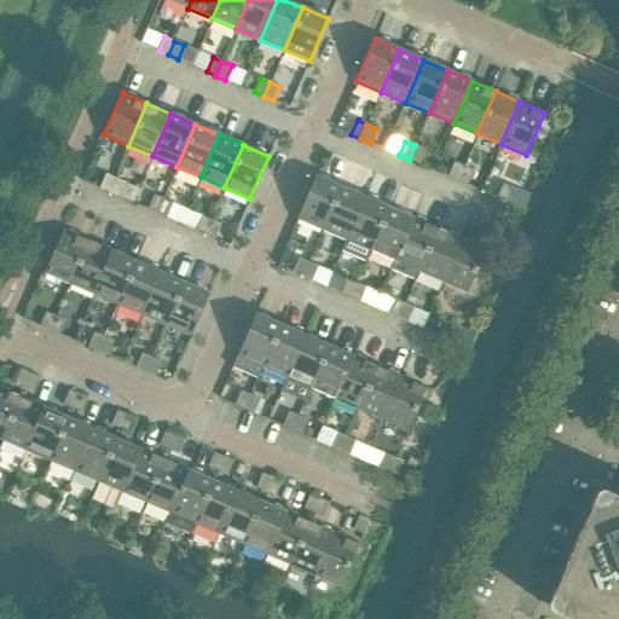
[(418,163),(424,150),(415,145),(409,160),(418,163)]
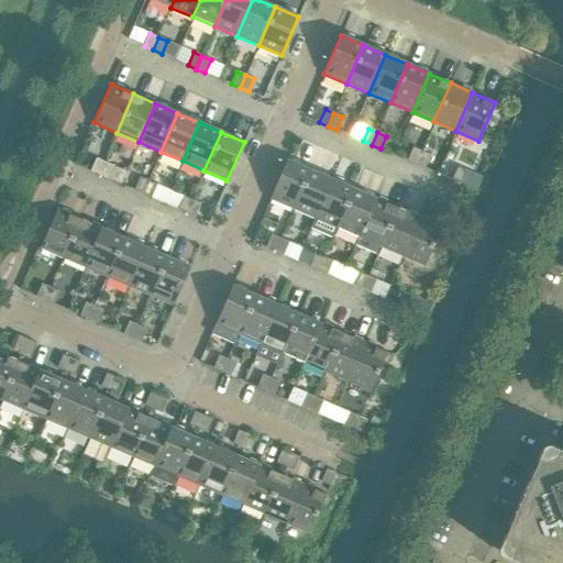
[(415,164),(421,151),(412,147),(407,161),(415,164)]
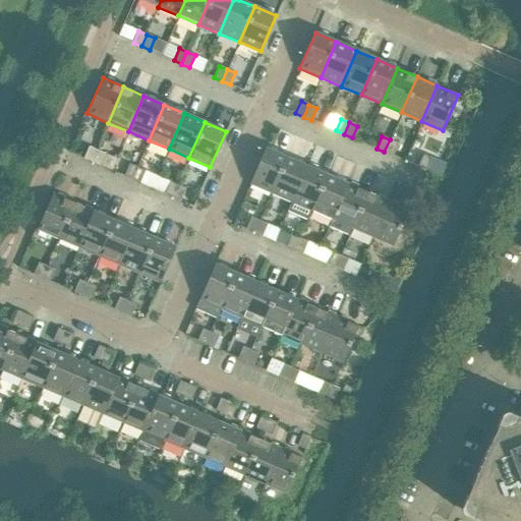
[(392,155),(398,143),(390,139),(384,152),(392,155)]
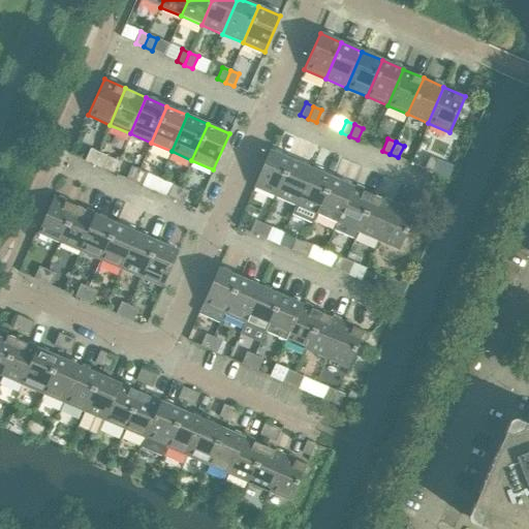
[(92,164),(97,152),(90,149),(85,161),(92,164)]
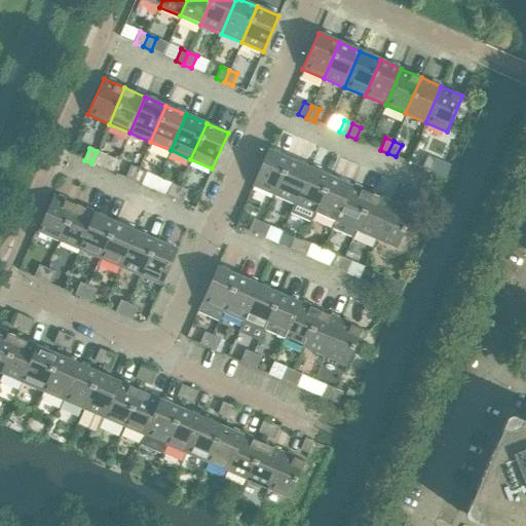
[(273,195),(289,159),(267,150),(252,186),(273,195)]
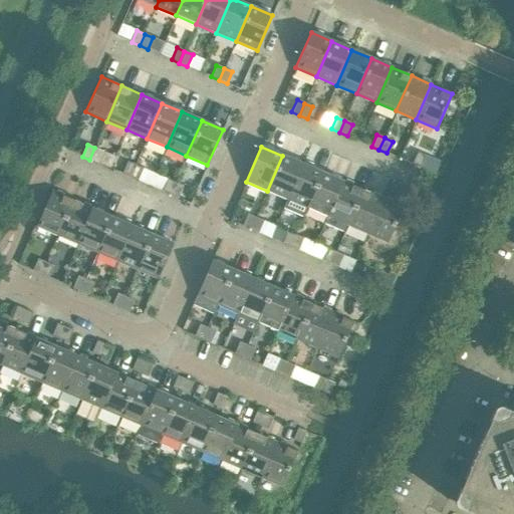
[(97,164),(103,152),(94,148),(89,160),(97,164)]
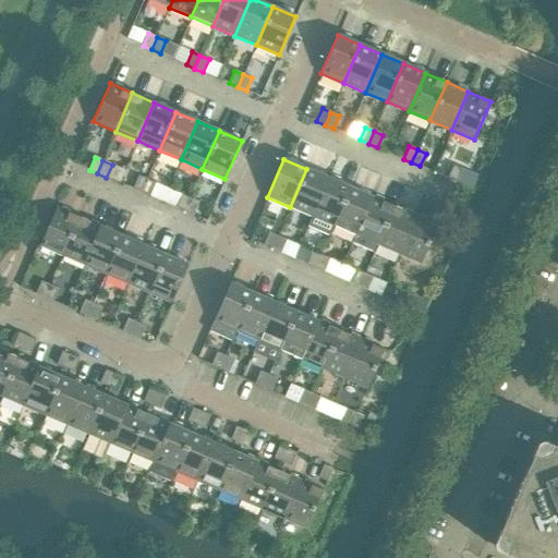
[(456,182),(461,169),(452,165),(447,178),(456,182)]
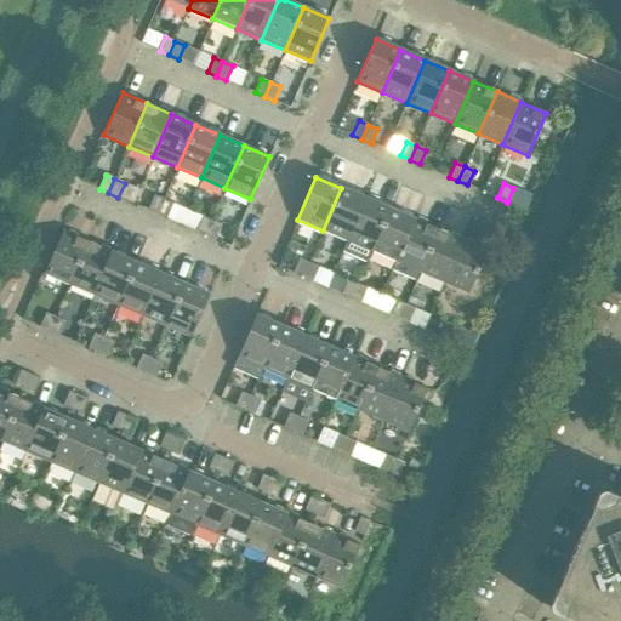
[(347,240),(365,198),(341,188),(323,231),(347,240)]
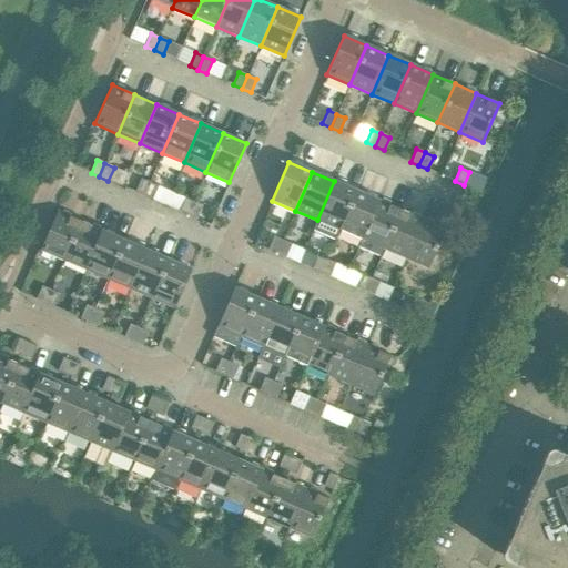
[(143,195),(149,183),(141,179),(135,192),(143,195)]
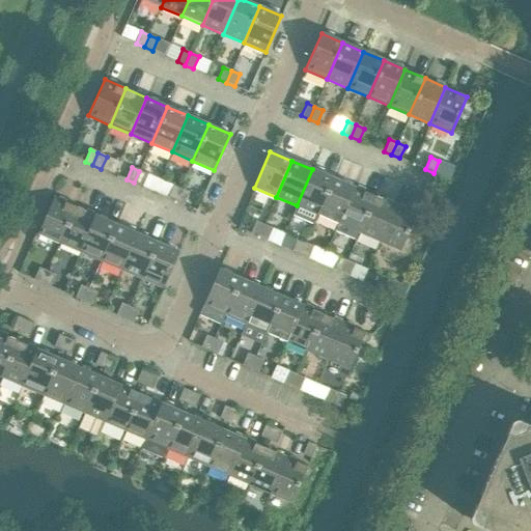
[(316,215),(333,178),(312,169),(297,205),(316,215)]
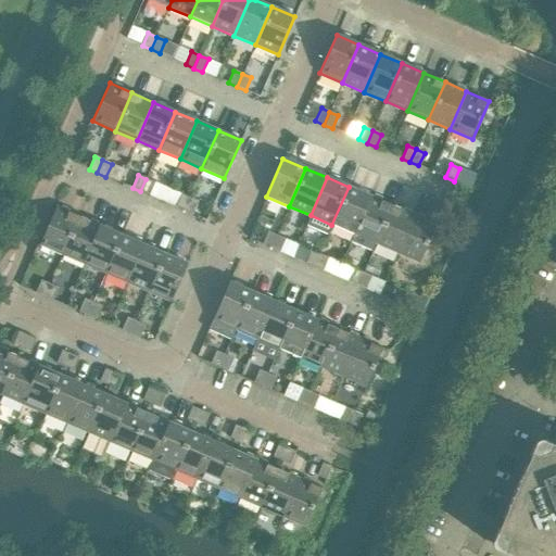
[(149,196),(154,182),(146,179),(140,191),(149,196)]
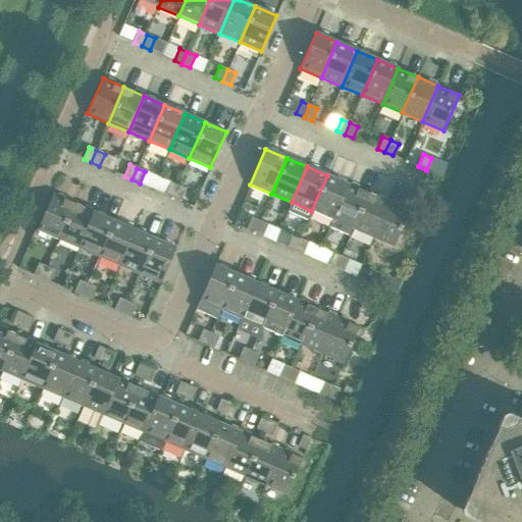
[(331,219),(347,184),(327,175),(311,211),(331,219)]
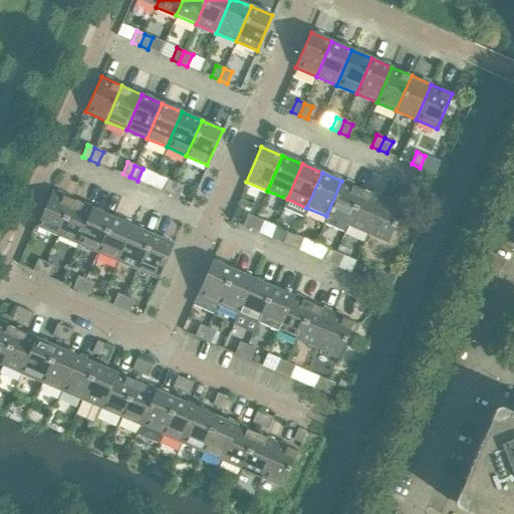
[(170,194),(175,183),(167,179),(162,191),(170,194)]
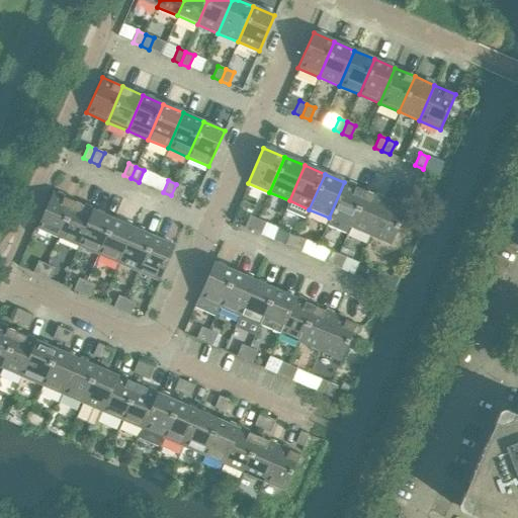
[(349,227),(364,191),(344,182),(329,218),(349,227)]
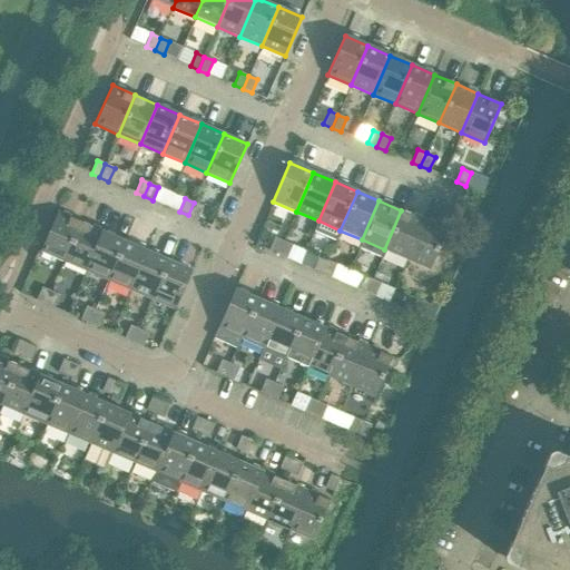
[(197,219),(203,206),(194,203),(188,215),(197,219)]
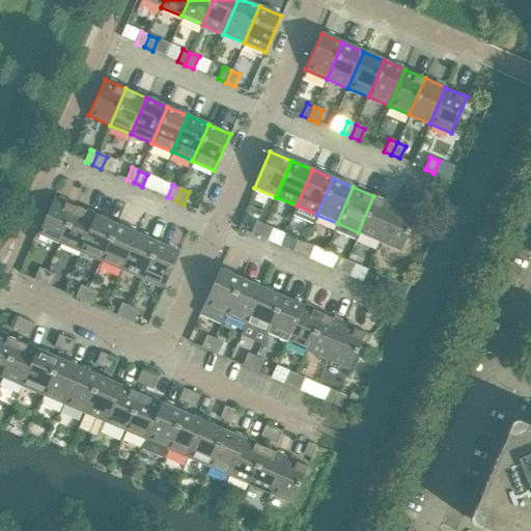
[(379,242),(394,205),(373,196),(358,232),(379,242)]
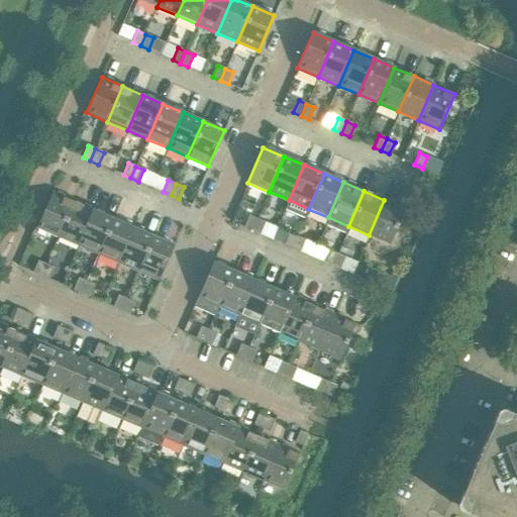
[(58,236),(73,201),(52,192),(36,227),(58,236)]
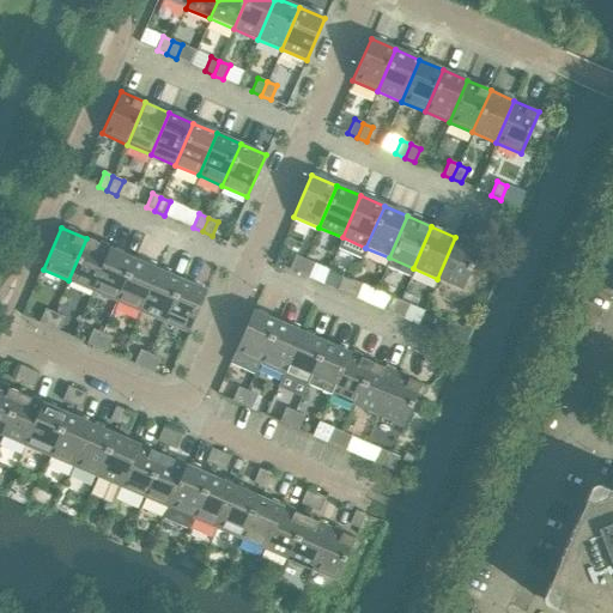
[(462,290),(480,248),(455,237),(437,279),(462,290)]
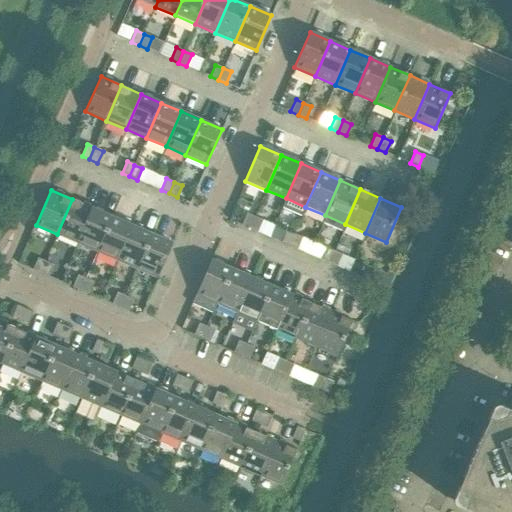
[(77,243),(92,208),(72,199),(57,234),(77,243)]
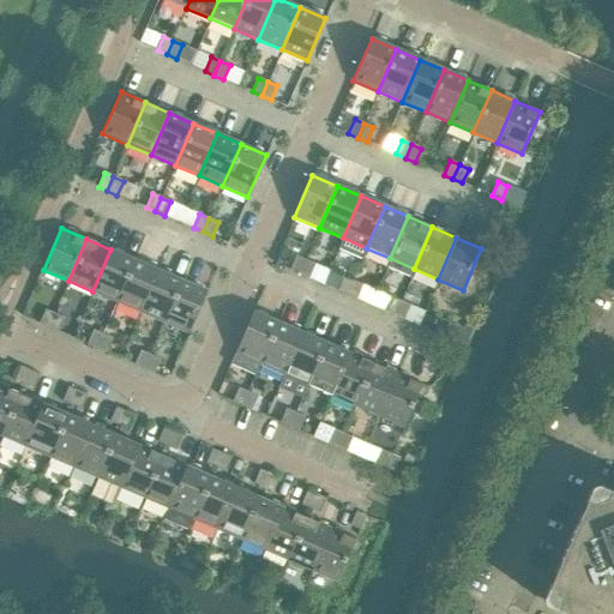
[(116,302),(134,259),(110,250),(92,292),(116,302)]
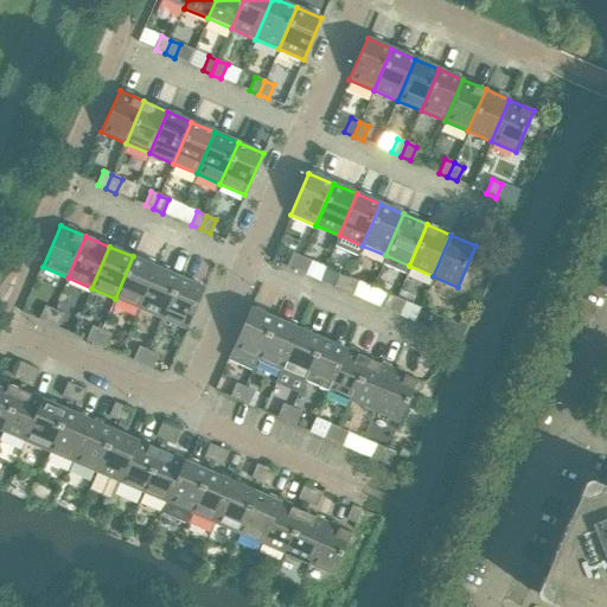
[(295,270),(301,257),(292,253),(286,267),(295,270)]
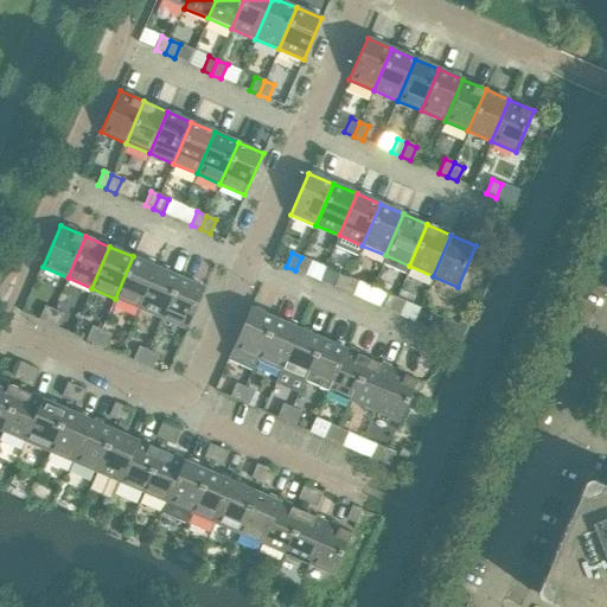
[(138,308),(157,267),(133,256),(115,299),(138,308)]
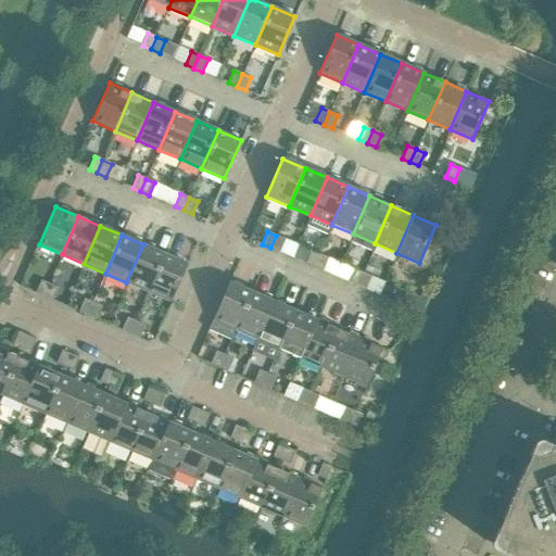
[(279,252),(285,239),(276,236),(270,248),(279,252)]
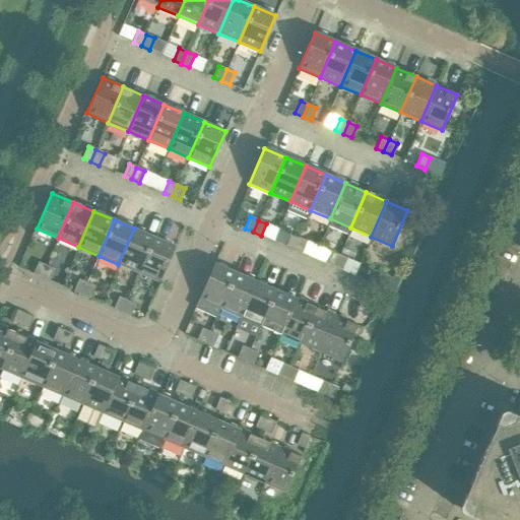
[(138,273),(154,238),(134,229),(118,264),(138,273)]
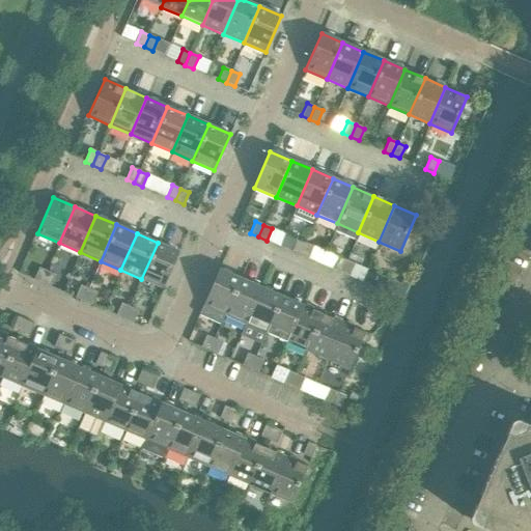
[(300,254),(305,243),(297,239),(291,251),(300,254)]
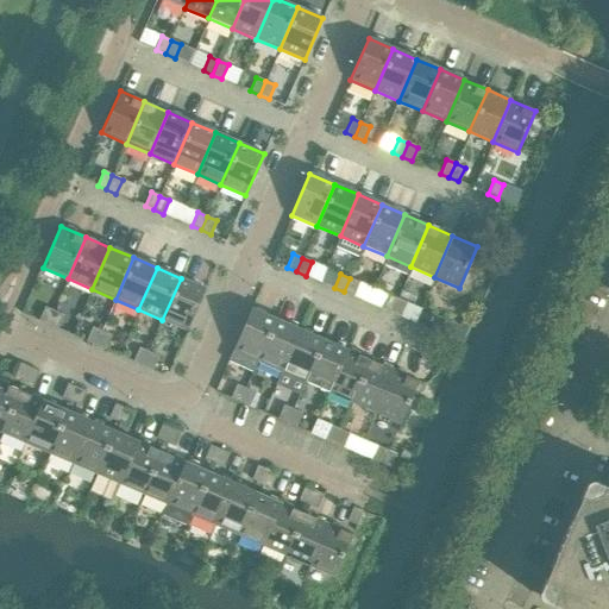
[(187,331),(205,289),(181,278),(162,320),(187,331)]
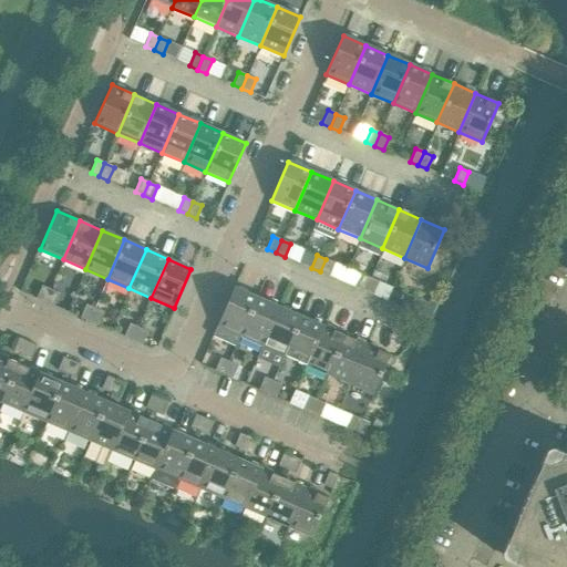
[(329,276),(334,263),(326,259),(320,271),(329,276)]
